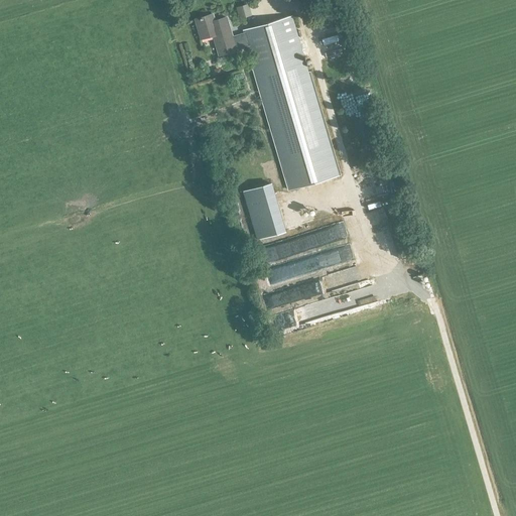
[(234,6),(237,17),(249,14),(246,3),(234,6)]
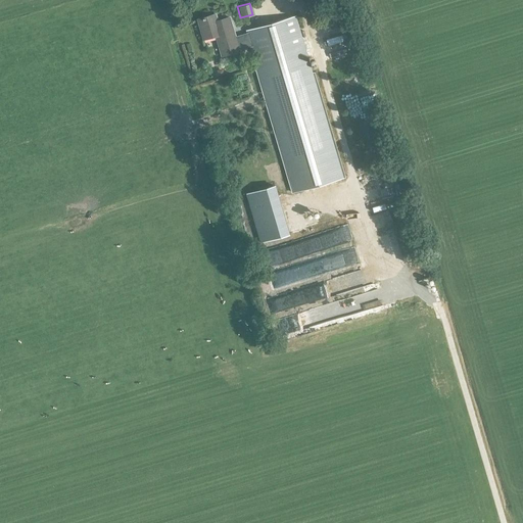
[(222,55),(251,47),(247,35),(236,38),(230,17),(218,21),(216,14),(198,19),(203,39),(216,36),(222,55)]
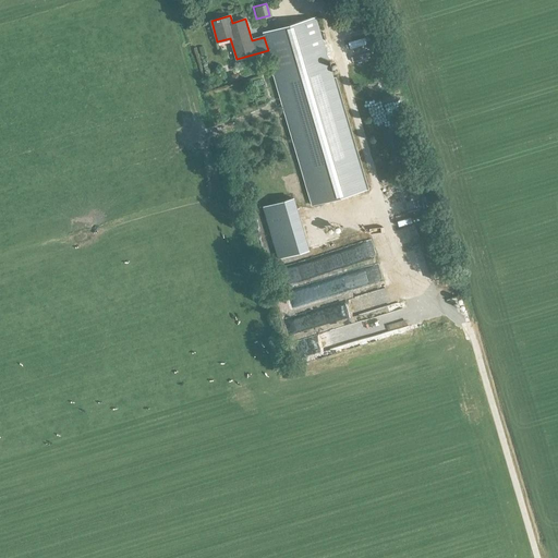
[(316,17),(263,33),(264,37),(268,50),(313,204),(366,189),(316,17)]
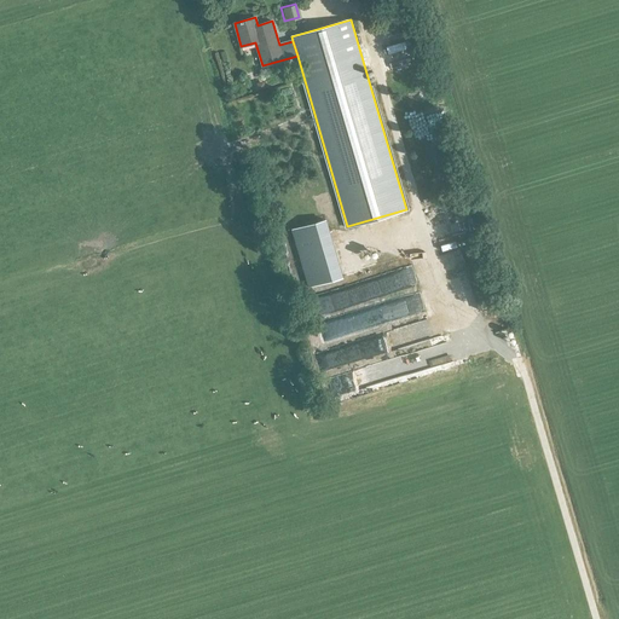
[(383,52),(398,47),(395,40),(381,44),(383,52)]
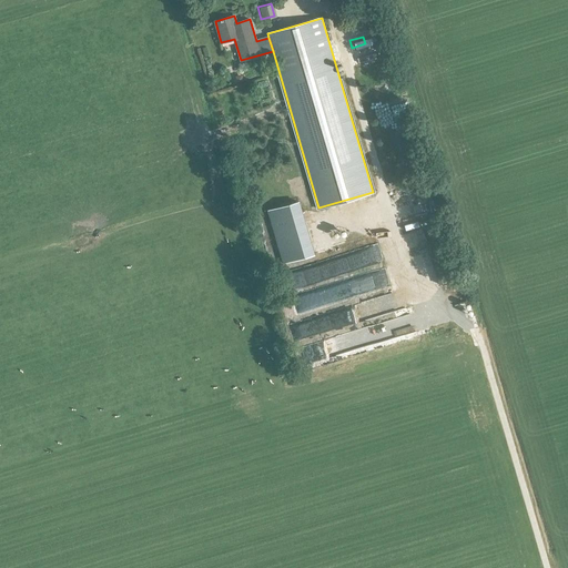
[(314,254),(298,202),(267,212),(283,263),(314,254)]
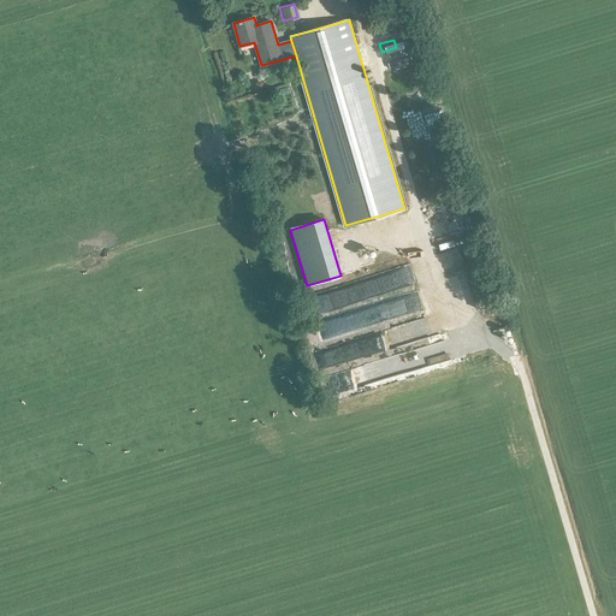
[(427,237),(430,244),(439,241),(436,234),(427,237)]
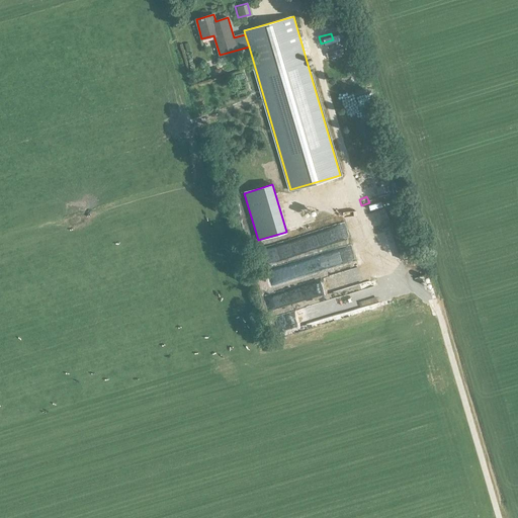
[(310,259),(266,270),(270,285),(307,276),(305,270),(312,268),(310,259)]
